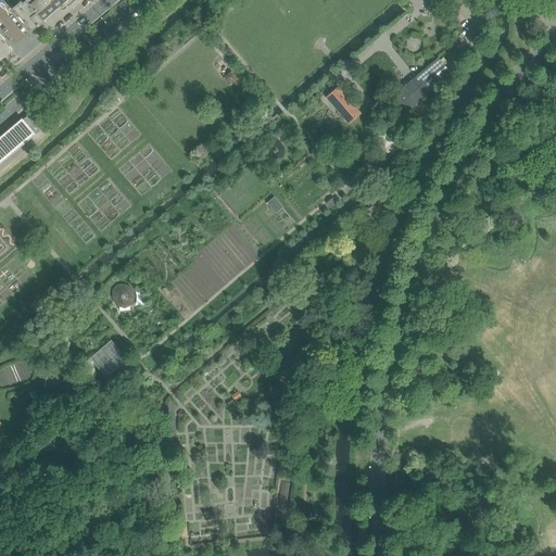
[(46,21),(45,21),(27,0),(22,0),(13,8),(33,30),(39,25),(40,25),(46,21)]
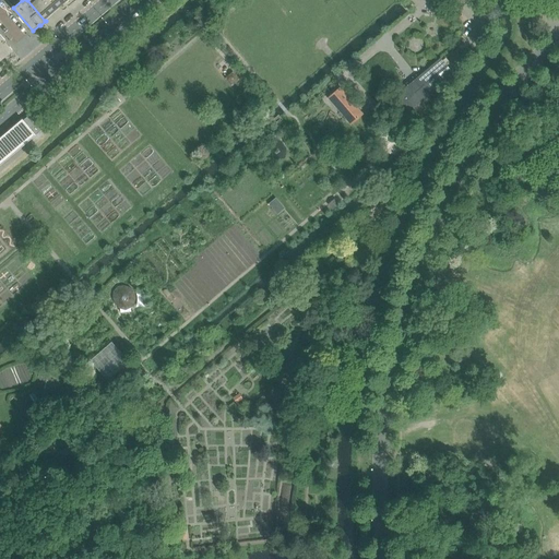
[(27,0),(45,21),(50,16),(49,14),(58,7),(64,1),(67,2),(69,0),(27,0)]
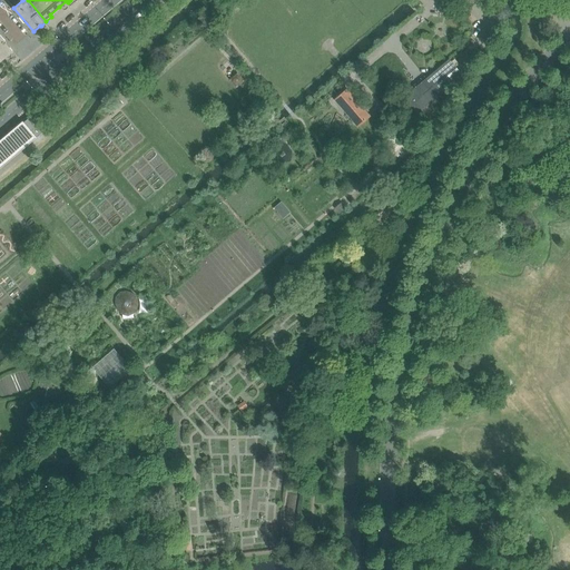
[(0,60),(12,50),(0,36),(0,60)]
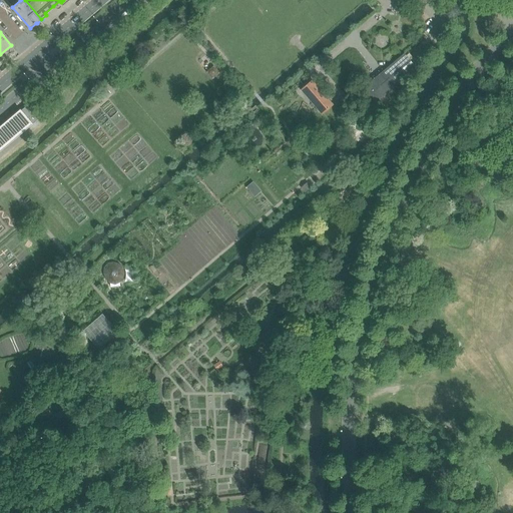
[(375,104),(416,68),(404,54),(384,71),(382,68),(372,76),(374,79),(363,88),(367,94),(363,97),(371,107),(375,103),(375,104)]
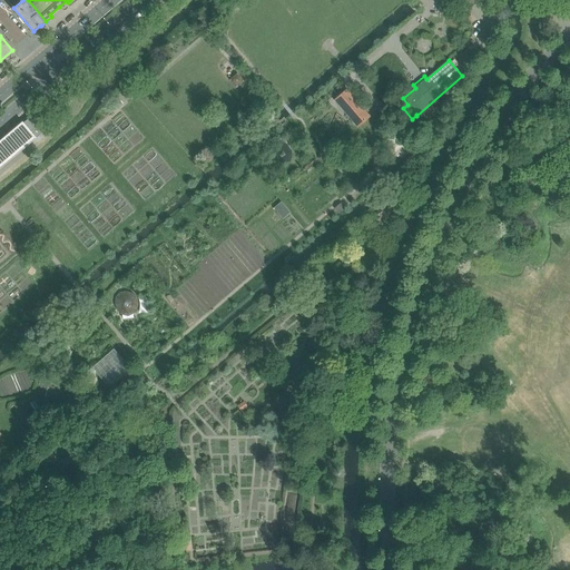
[(237,72),(229,80),(236,88),(245,81),(237,72)]
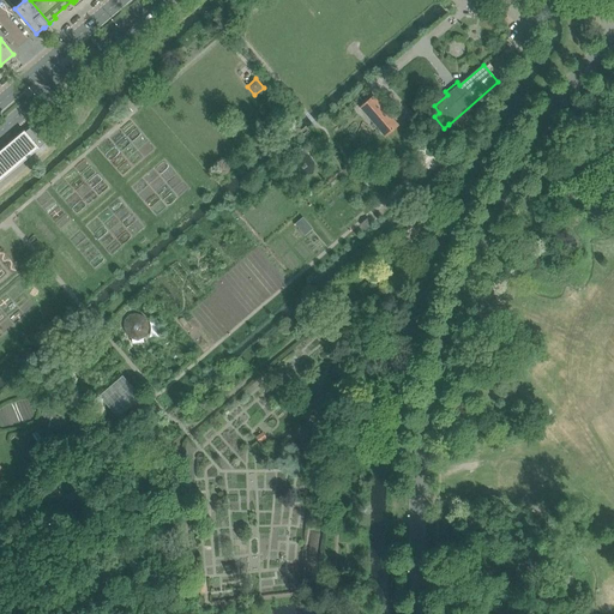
[(397,126),(373,97),(362,107),(386,136),(397,126)]
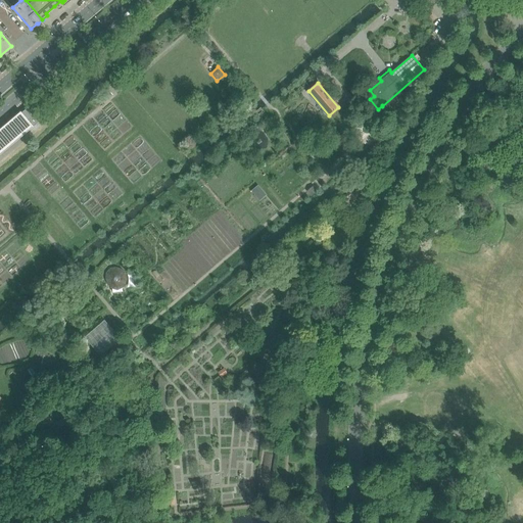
[(103,103),(112,95),(107,89),(98,97),(103,103)]
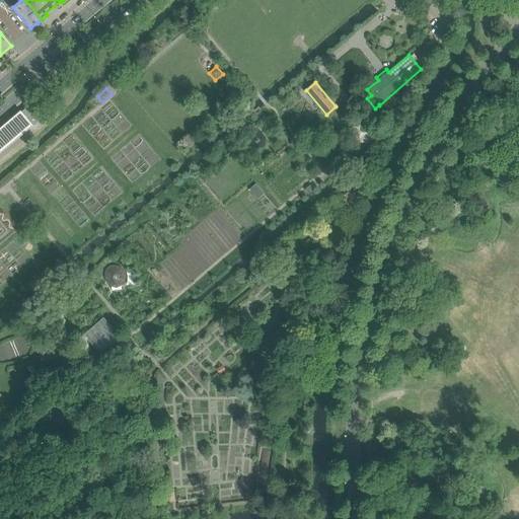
[(45,116),(33,101),(21,112),(21,116),(29,125),(32,126),(45,116)]
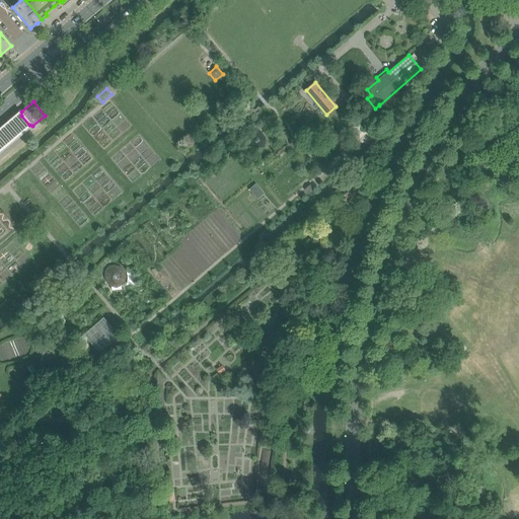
[(268,117),(263,110),(256,116),(262,121),(268,117)]
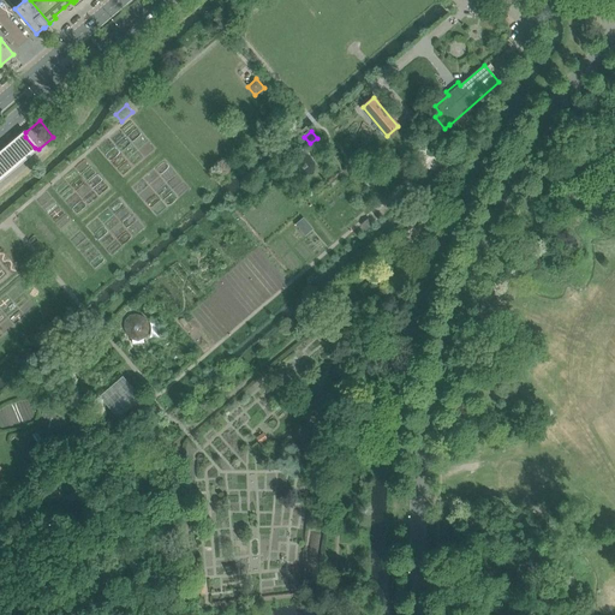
[(23,132),(0,150),(0,179),(37,149),(23,132)]
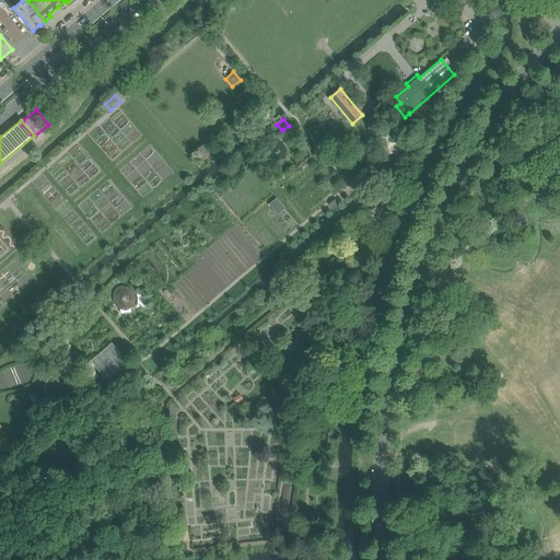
[(361,160),(369,152),(363,146),(354,152),(361,160)]
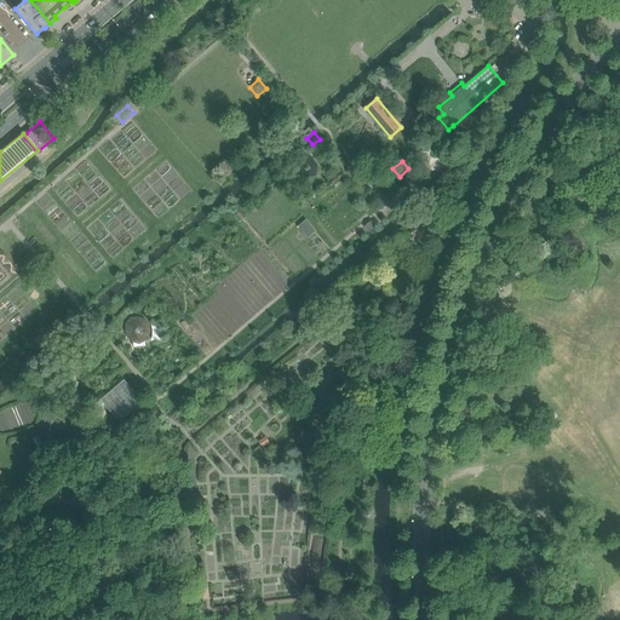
[(305,219),(297,227),(306,237),(315,230),(305,219)]
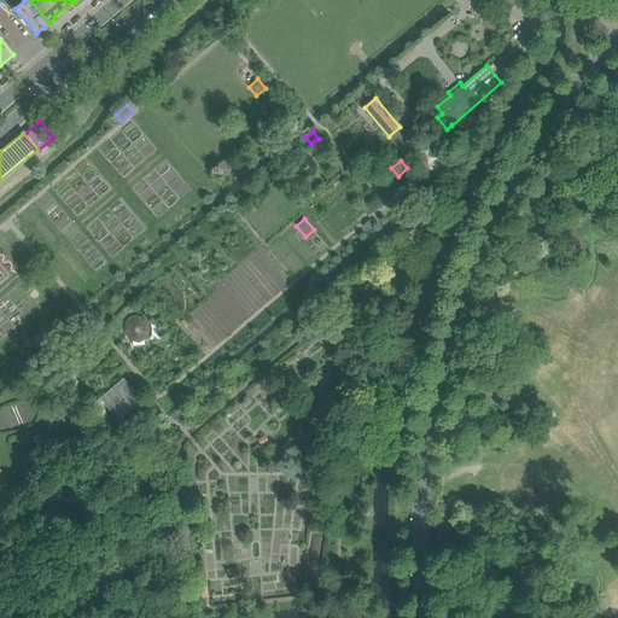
[(375,226),(371,221),(371,220),(363,226),(363,227),(368,232),(375,226)]
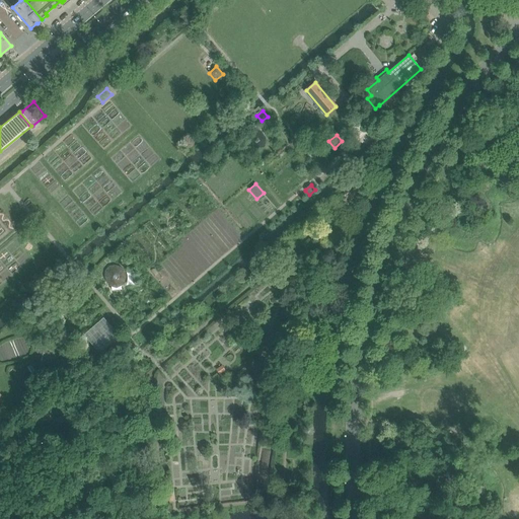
[(119,272),(123,269),(116,261),(113,264),(107,264),(108,265),(106,266),(103,267),(102,269),(101,271),(101,273),(101,275),(102,277),(103,279),(105,280),(107,281),(109,281),(113,281),(115,280),(116,278),(117,277),(119,277),(119,272)]
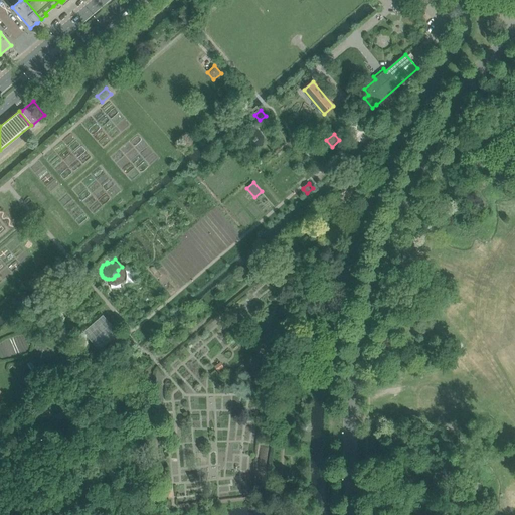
[(119,333),(103,315),(82,333),(99,350),(119,333)]
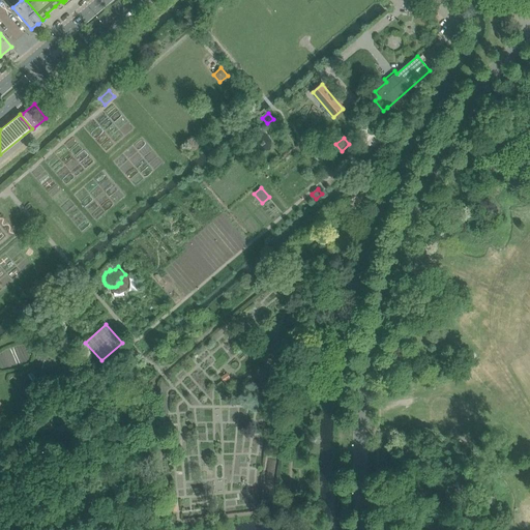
[(228,373),(221,377),(225,382),(231,378),(228,373)]
